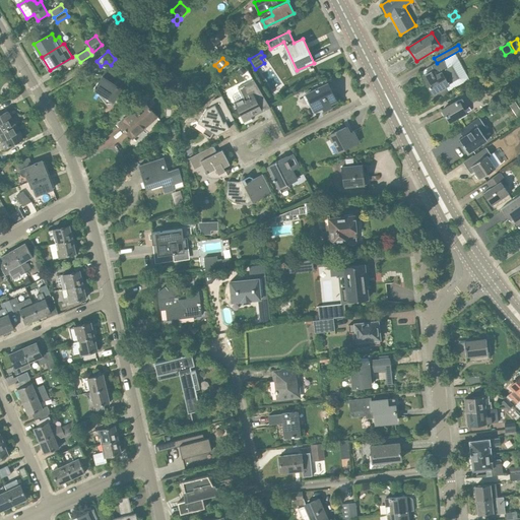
[(460,78),(452,65),(438,73),(433,65),(427,69),(429,73),(424,76),(433,93),(460,78)]
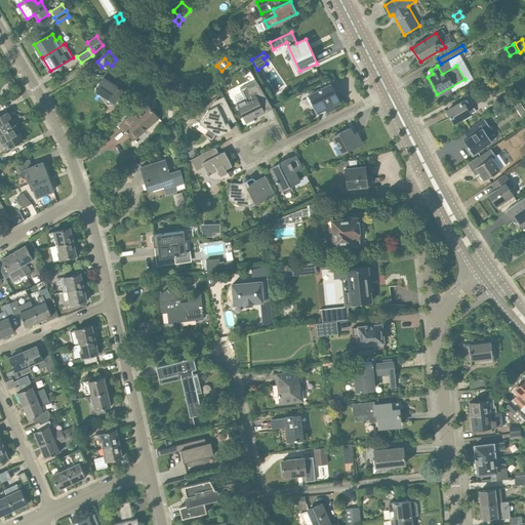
[(249,73),(245,67),(240,71),(244,76),(249,73)]
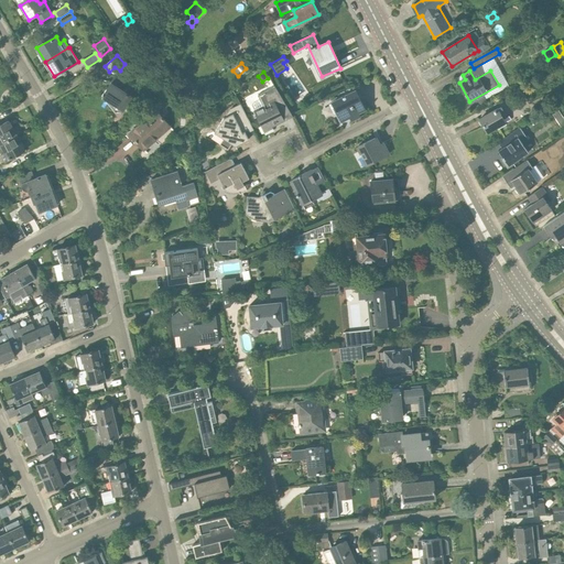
[(132,98),(126,94),(130,86),(116,76),(105,94),(104,94),(102,95),(123,110),(132,98)]
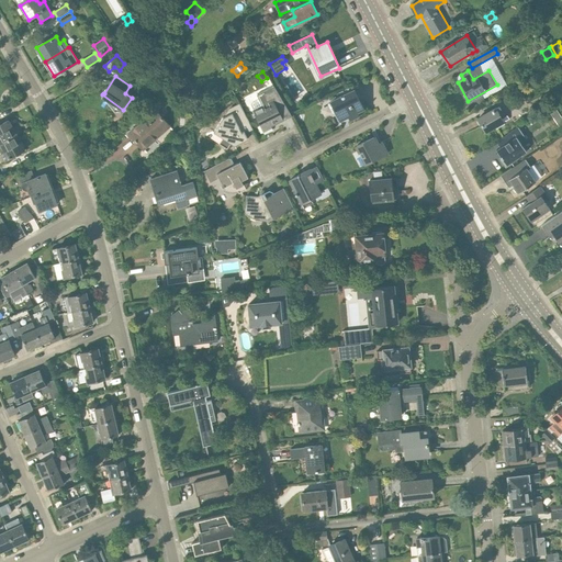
[(263,133),(272,128),(271,127),(292,116),(276,85),(256,93),(262,105),(255,110),(261,125),(260,126),(263,133)]
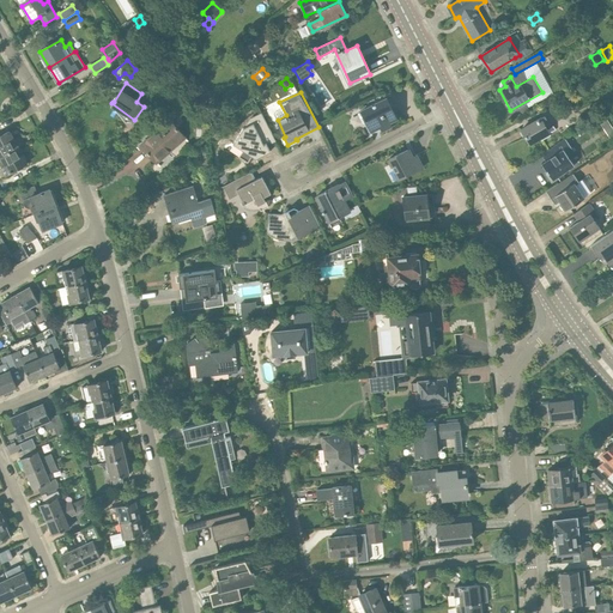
[(381,129),(390,125),(389,122),(396,119),(387,98),(362,111),(371,132),(380,127),(381,129)]
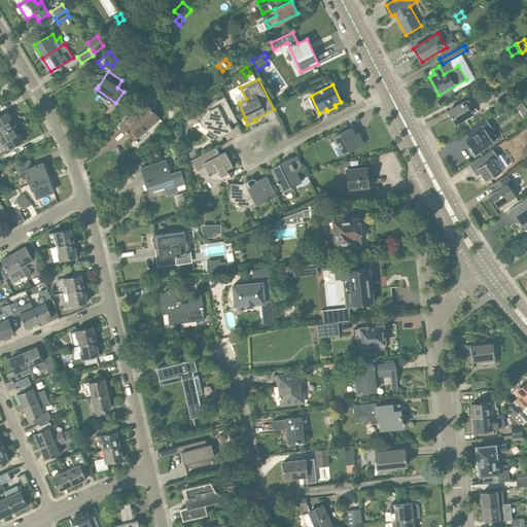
[(226,124),(224,119),(234,114),(224,98),(216,103),(216,105),(209,109),(200,125),(209,130),(205,136),(213,140),(216,135),(220,137),(233,131),(229,124),(226,124)]
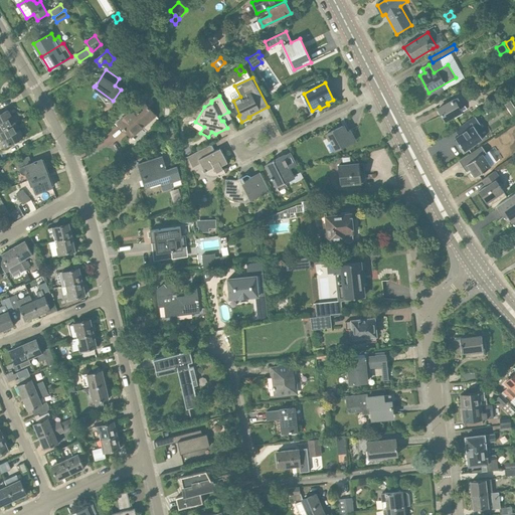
[(456,118),(463,114),(459,107),(462,105),(458,98),(439,109),(445,121),(455,116),(456,118)]
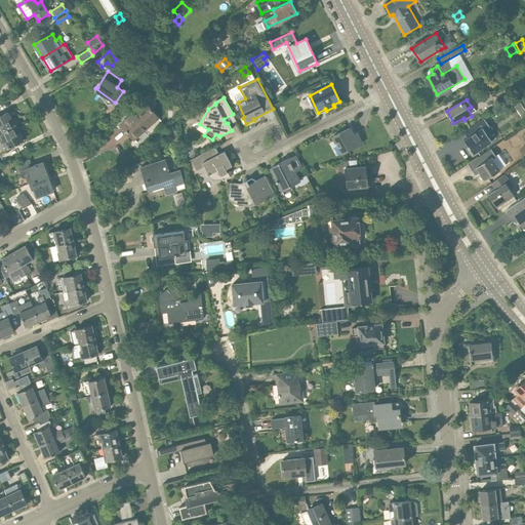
[(134,139),(159,118),(146,103),(120,124),(134,139)]
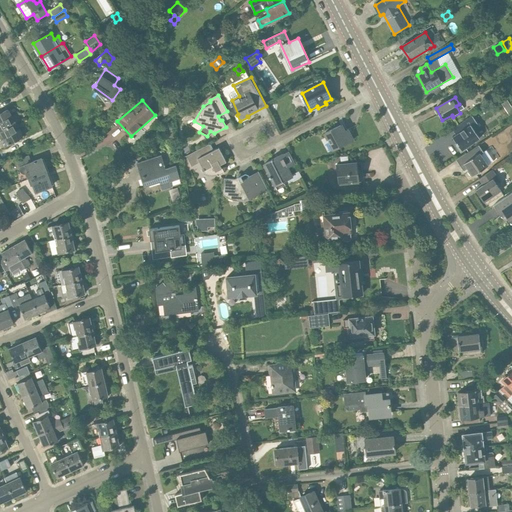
[(0,131),(15,123),(8,110),(0,114),(0,131)]
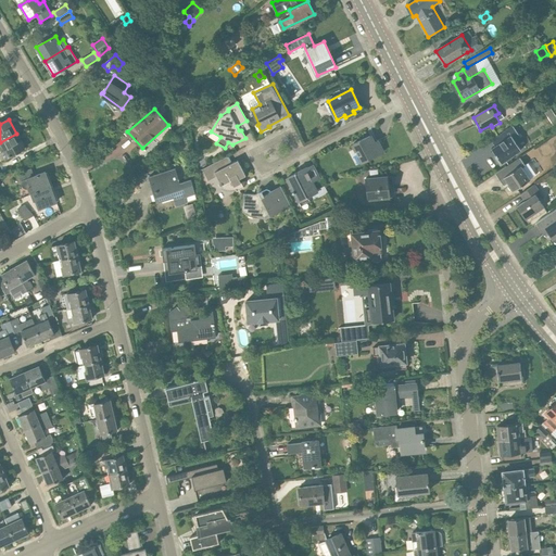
[(501,166),(506,162),(506,161),(521,150),(515,140),(520,137),(513,126),(491,141),(495,146),(491,149),(494,153),(497,156),(495,159),(501,166)]
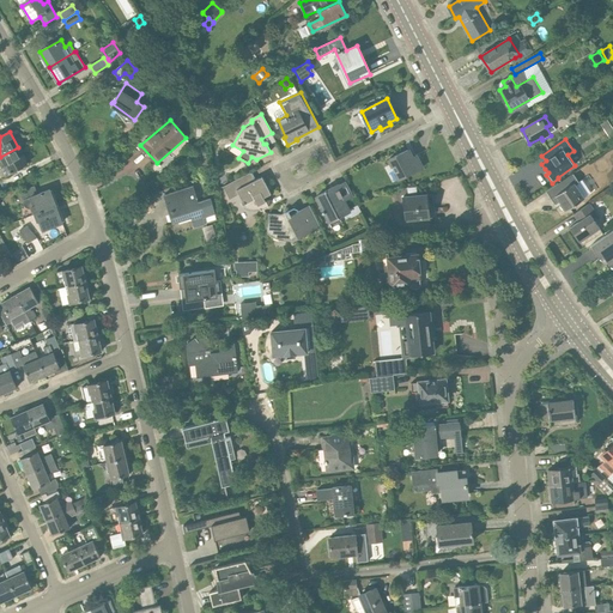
[(26,164),(18,147),(0,157),(0,175),(1,177),(6,175),(26,164)]
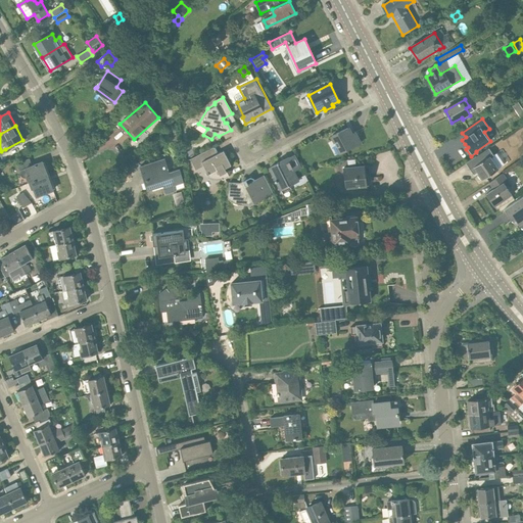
[(351,135),(348,128),(332,136),(340,153),(361,143),(354,133),(351,135)]
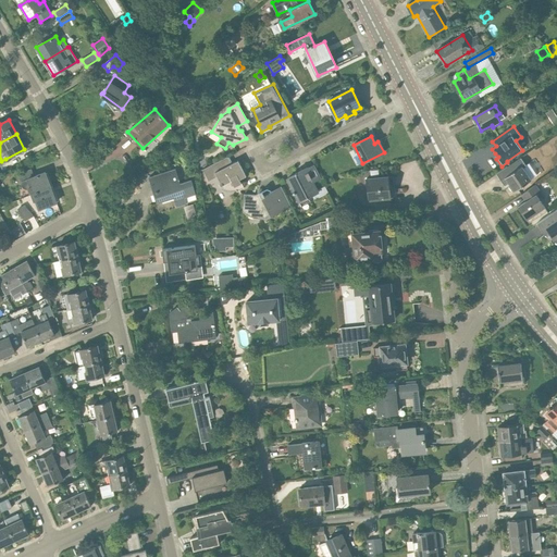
[(232,164),(227,157),(202,170),(209,182),(218,176),(224,189),(235,187),(237,192),(245,188),(242,183),(239,180),(246,176),(238,160),(232,164)]
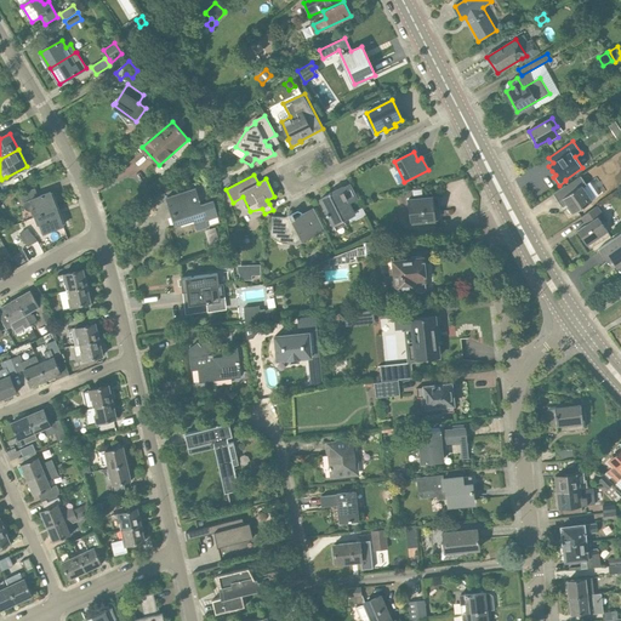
[(592,201),(582,187),(586,184),(581,177),(554,195),(560,205),(565,201),(569,208),(568,209),(571,214),(573,212),(574,214),(592,201)]
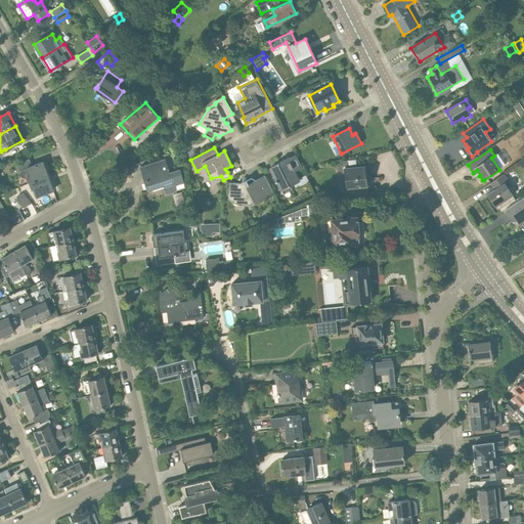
[(299,179),(295,172),(302,168),(296,156),(270,168),(281,190),(290,186),(294,184),(296,188),(309,182),(306,175),(299,179)]
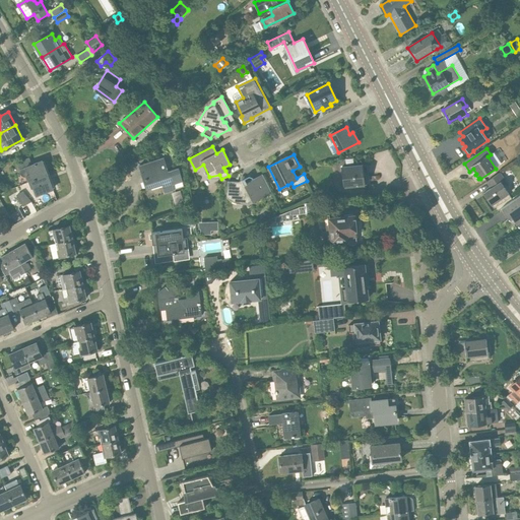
[(29,181),(47,175),(43,161),(31,166),(28,157),(17,163),(19,170),(20,169),(20,171),(20,172),(20,173),(20,174),(21,174),(21,175),(22,176),(23,176),(23,177),(24,177),(25,177),(27,182),(29,181)]
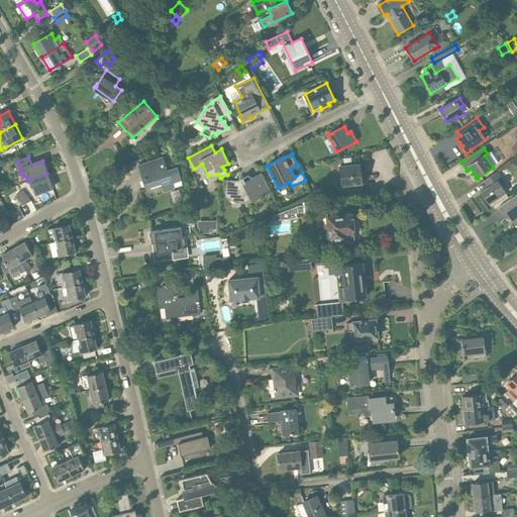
[(167,170),(163,158),(138,165),(145,189),(162,184),(164,192),(183,186),(177,167),(167,170)]
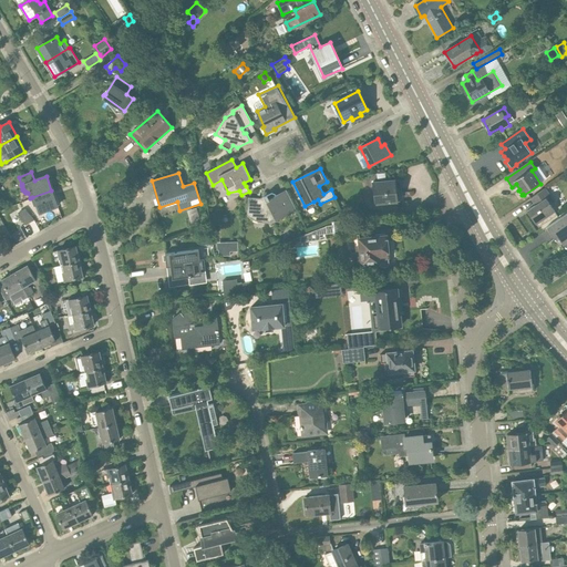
[(402,193),(400,179),(382,182),(383,192),(378,192),(380,204),(398,202),(397,196),(403,196),(403,193),(402,193)]
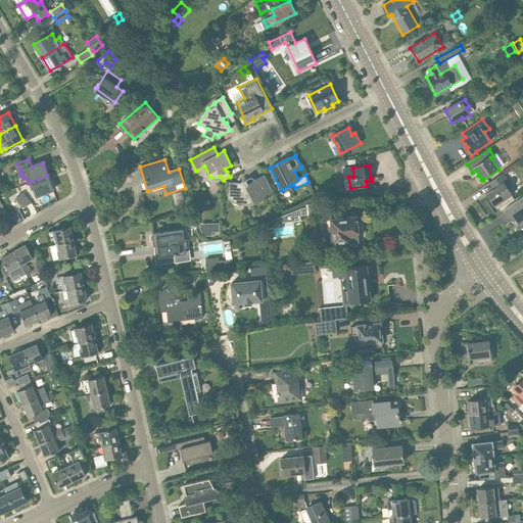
[(494,206),(512,195),(508,188),(511,186),(503,174),(492,181),(496,188),(486,194),(489,199),(489,200),(490,202),(492,203),(494,206)]
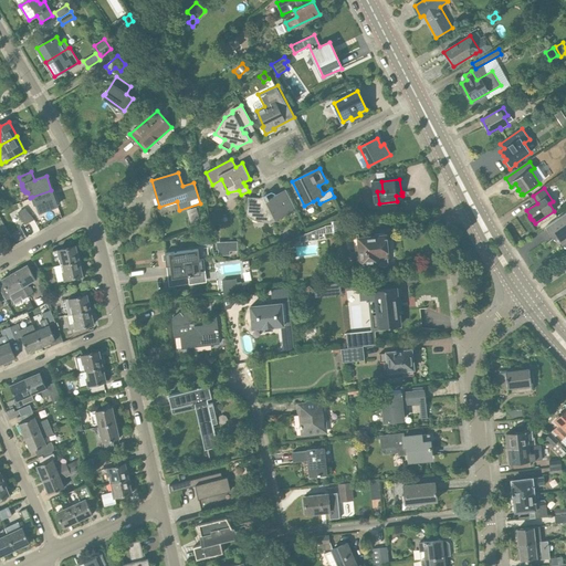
[(51,190),(32,197),(34,205),(37,203),(40,212),(58,206),(51,190)]
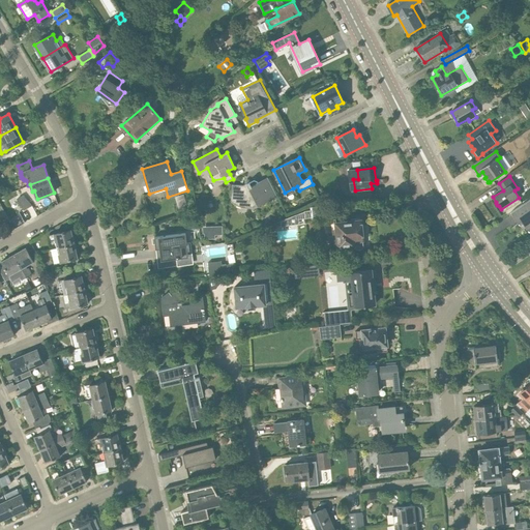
[(277,196),(267,178),(258,182),(257,181),(254,180),(243,185),(232,185),(232,200),(243,200),(245,205),(249,205),(256,201),(258,206),(277,196)]
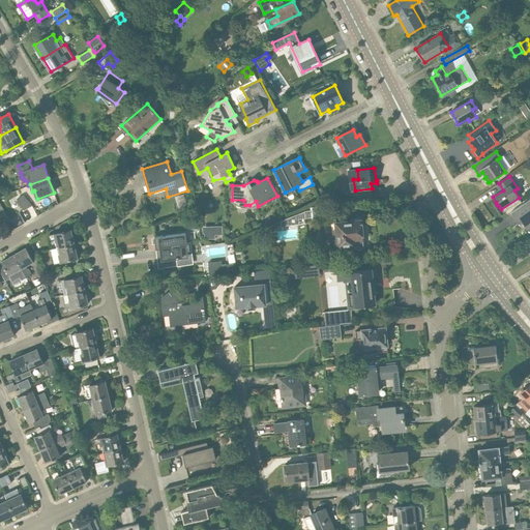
[(24,210),(32,206),(23,196),(18,199),(24,210)]
